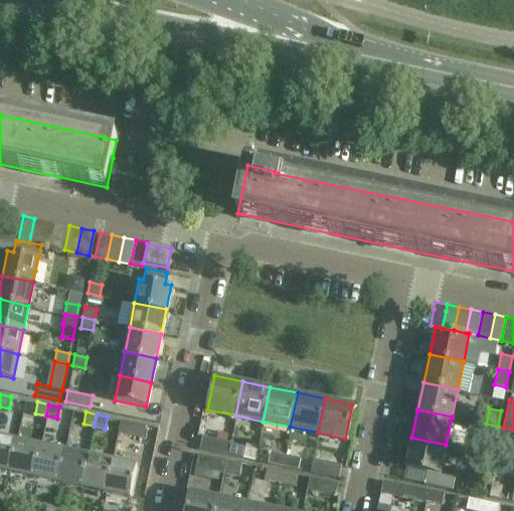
[(120,419),(118,432),(142,437),(145,424),(120,419)]
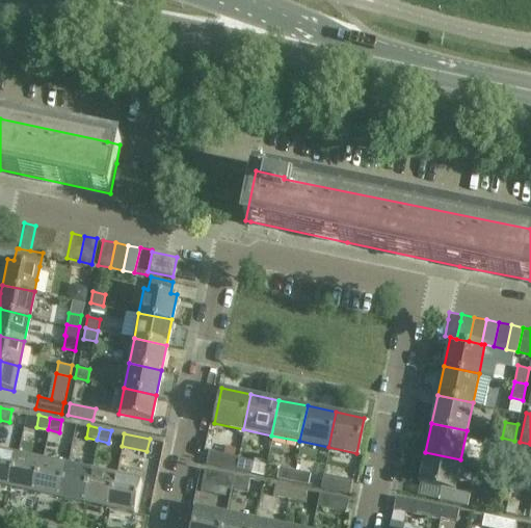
[(499,455),(510,457),(514,441),(502,438),(499,455)]
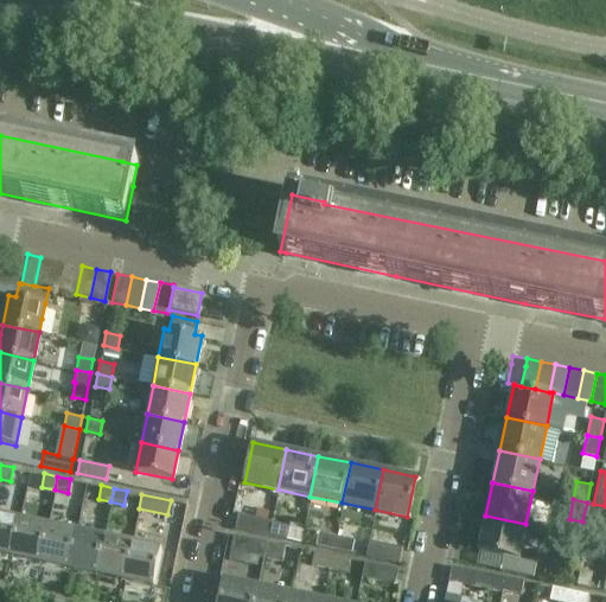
[(589,523),(601,525),(605,506),(593,504),(589,523)]
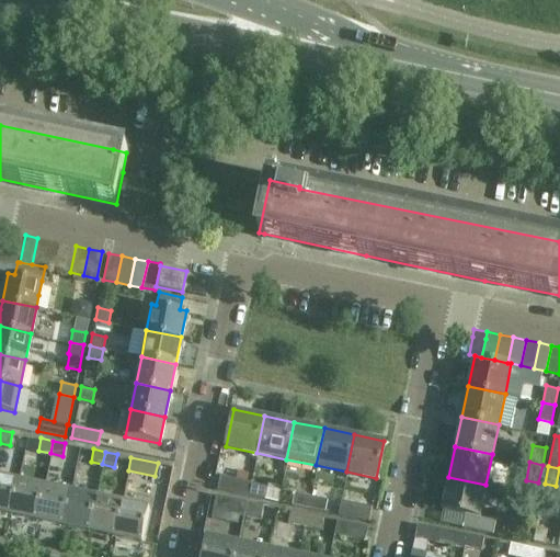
[(220,474),(217,488),(248,493),(250,481),(250,480),(220,474)]
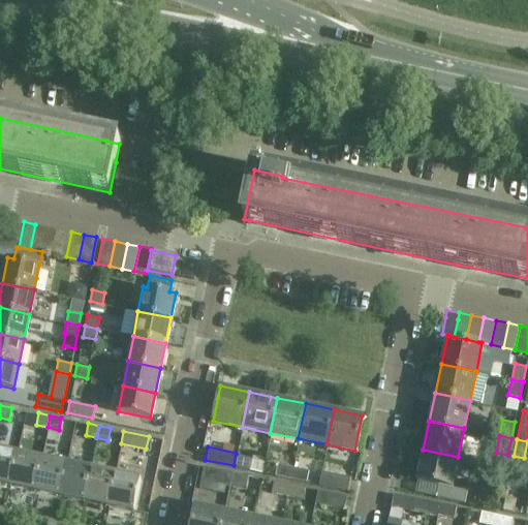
[(16,452),(0,448),(0,482),(9,484),(16,452)]
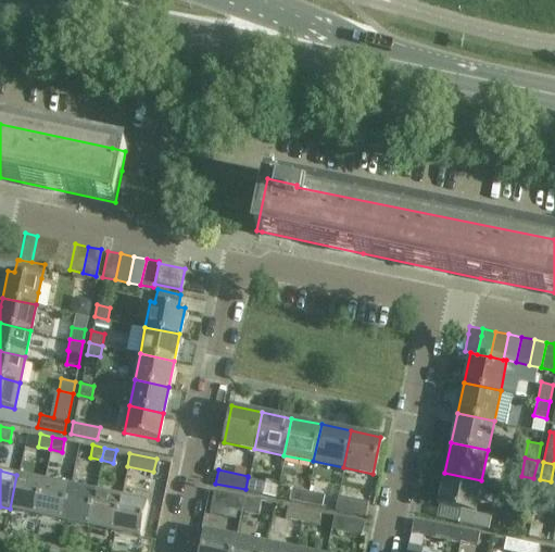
[(444,473),(438,503),(461,507),(457,521),(489,527),(491,514),(475,511),(481,480),(444,473)]
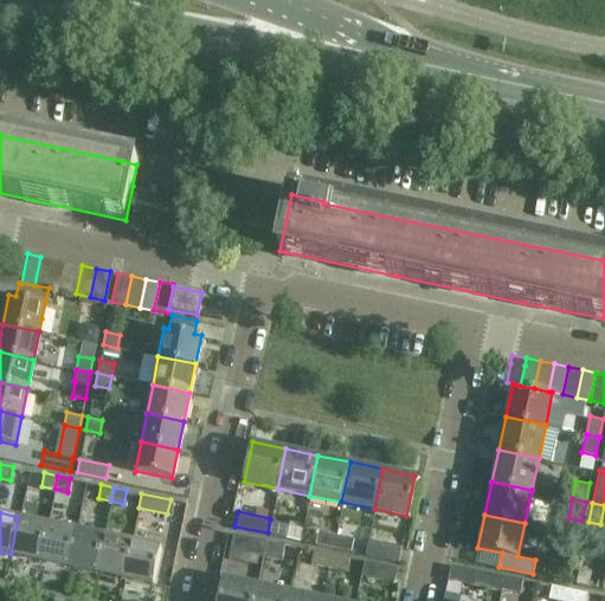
[(38,560),(46,523),(18,517),(11,554),(38,560)]
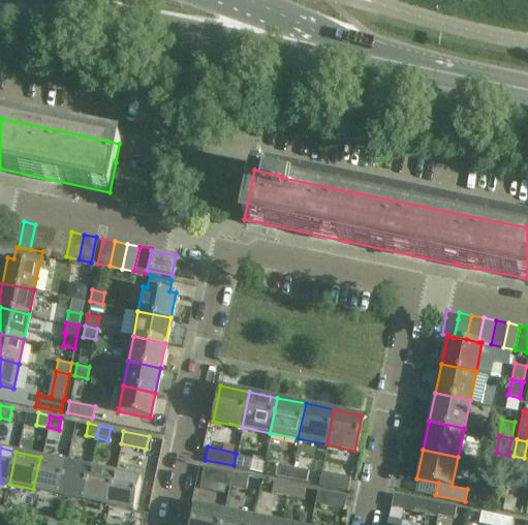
[(249,468),(251,457),(236,454),(234,465),(249,468)]
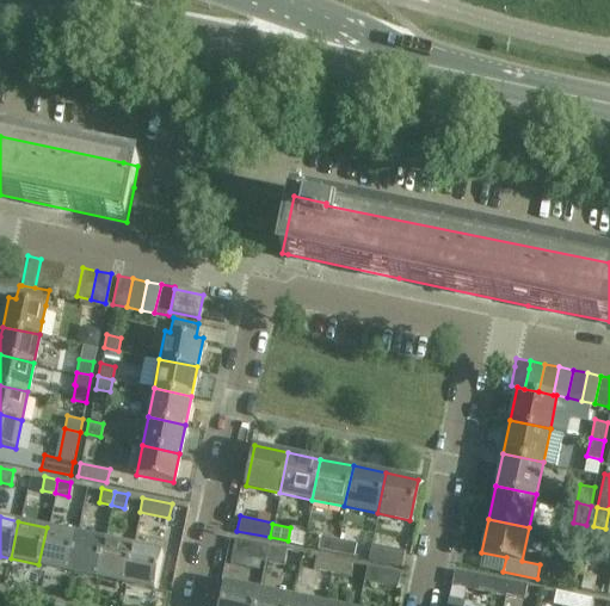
[(75,533),(47,527),(38,564),(67,572),(75,533)]
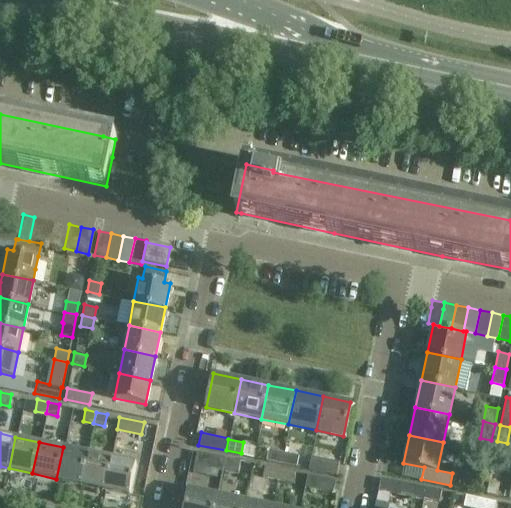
[(87,452),(63,447),(56,479),(80,484),(87,452)]
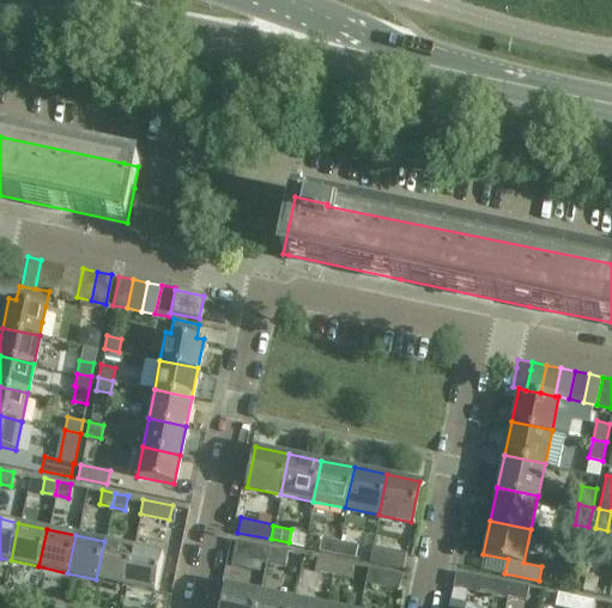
[(321,536),(319,549),(335,553),(339,540),(321,536)]
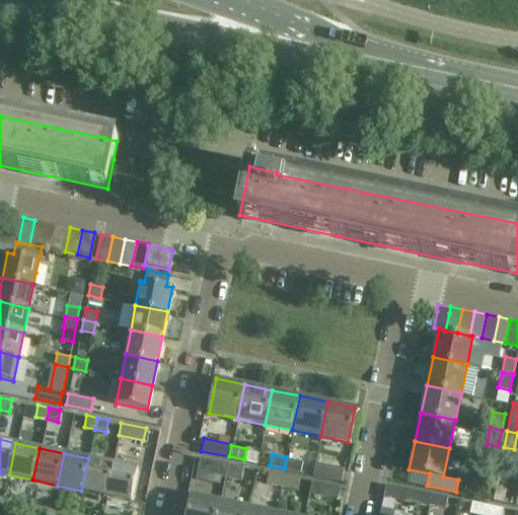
[(225,475),(225,473),(227,462),(200,457),(197,469),(225,475)]
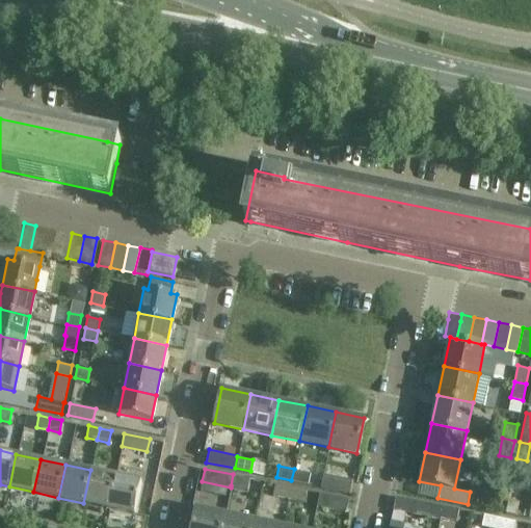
[(308,483),(311,472),(294,469),(291,480),(308,483)]
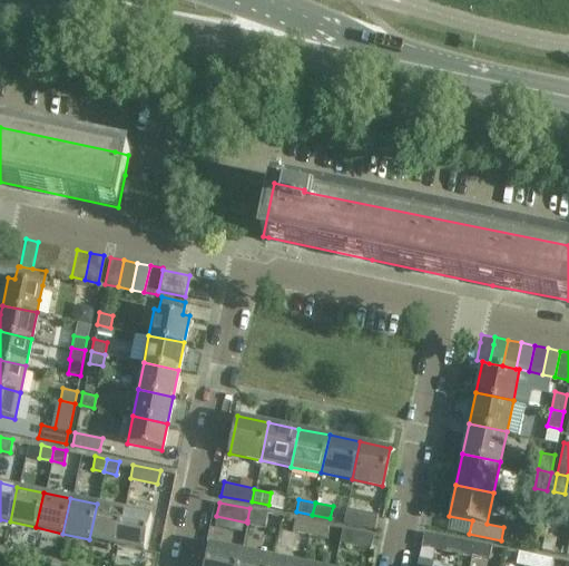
[(89,539),(116,545),(124,509),(97,504),(89,539)]
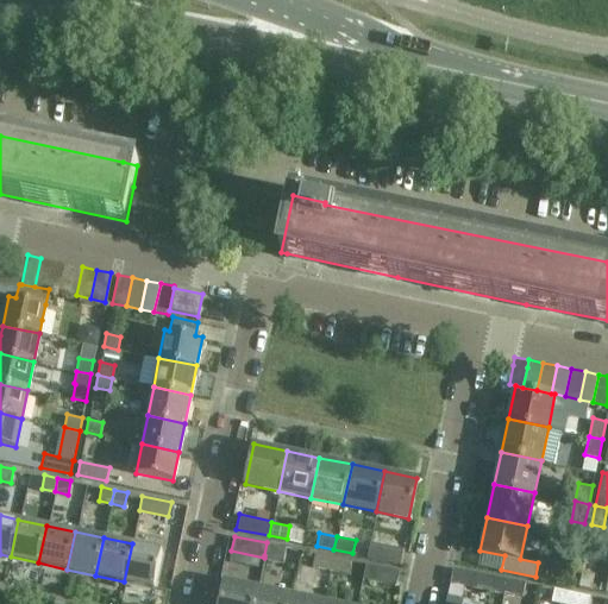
[(370,541),(367,557),(399,564),(402,548),(370,541)]
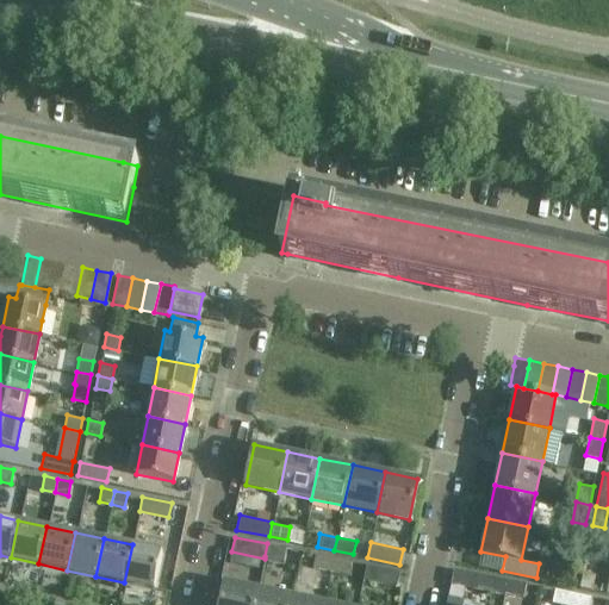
[(284,560),(286,548),(267,543),(265,556),(284,560)]
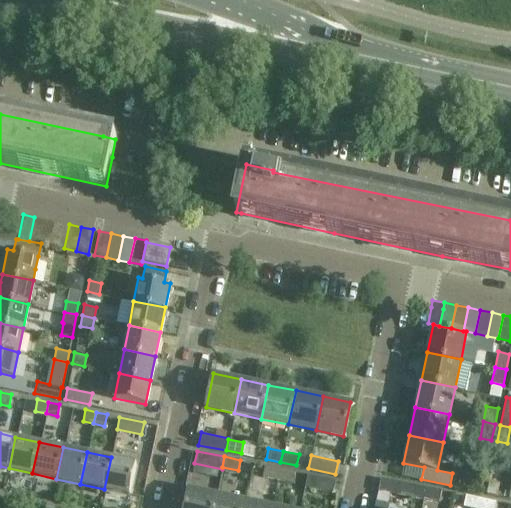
[(111,457),(104,489),(129,494),(135,462),(111,457)]
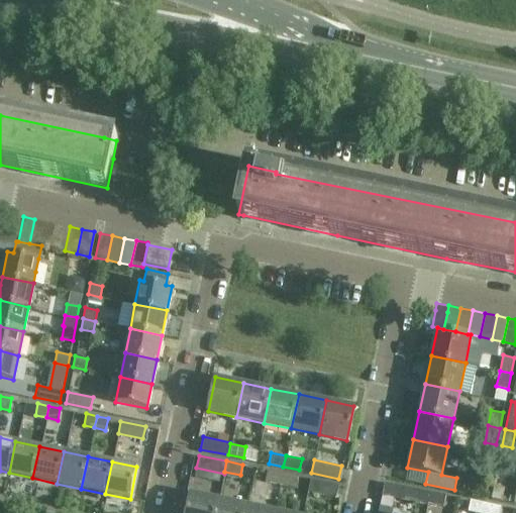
[(268,469),(265,481),(280,483),(282,472),(268,469)]
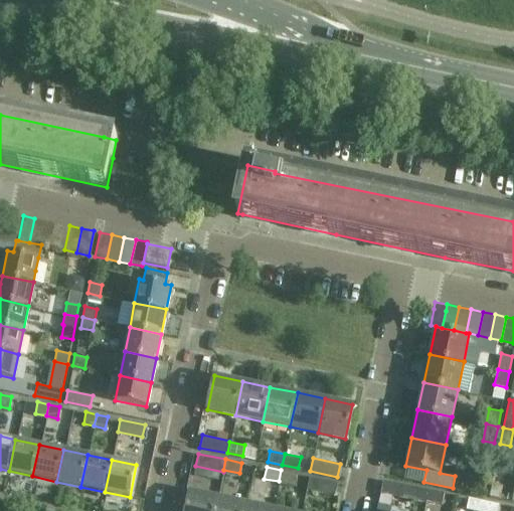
[(295,485),(297,473),(281,470),(279,481),(295,485)]
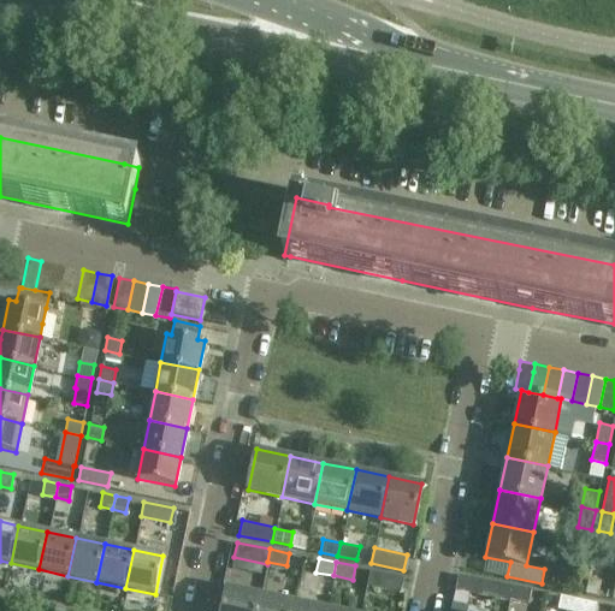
[(370,570),(366,586),(400,593),(403,577),(370,570)]
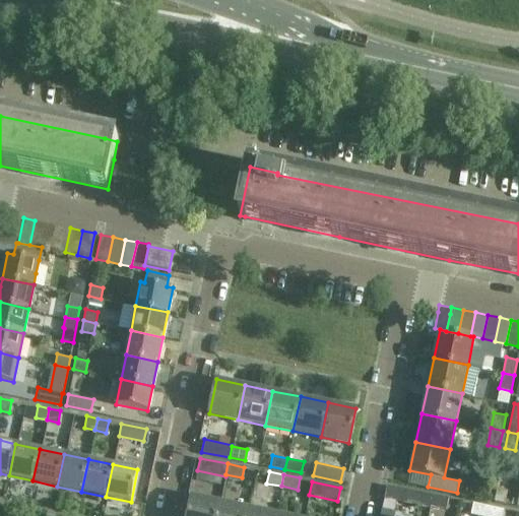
[(430,507),(430,505),(433,494),(387,484),(384,497),(401,500),(401,501),(415,504),(413,514),(425,515),(427,506),(430,507)]
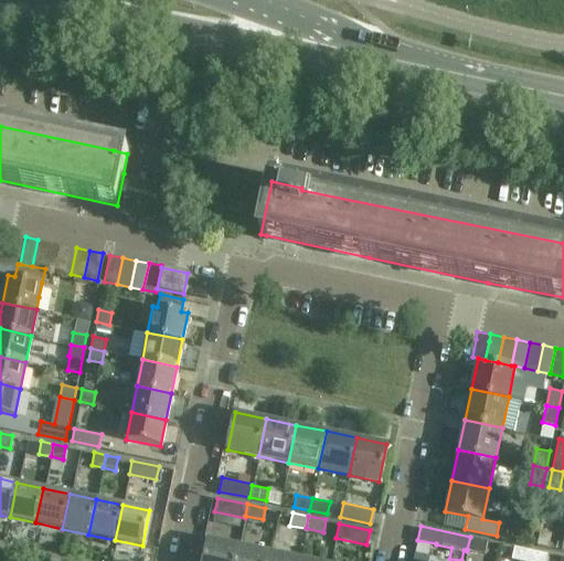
[(540,529),(536,544),(547,547),(551,531),(540,529)]
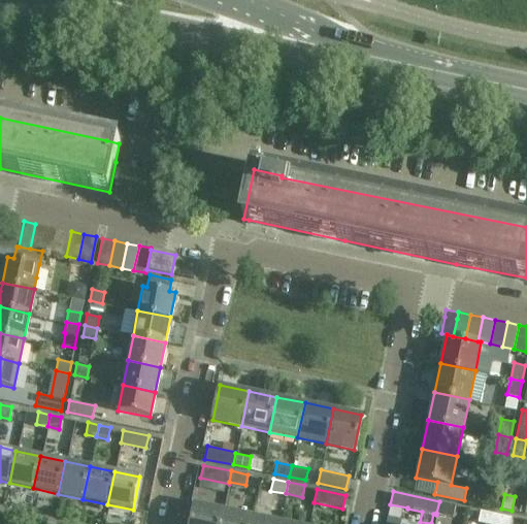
[(455,504),(439,501),(436,513),(453,516),(455,504)]
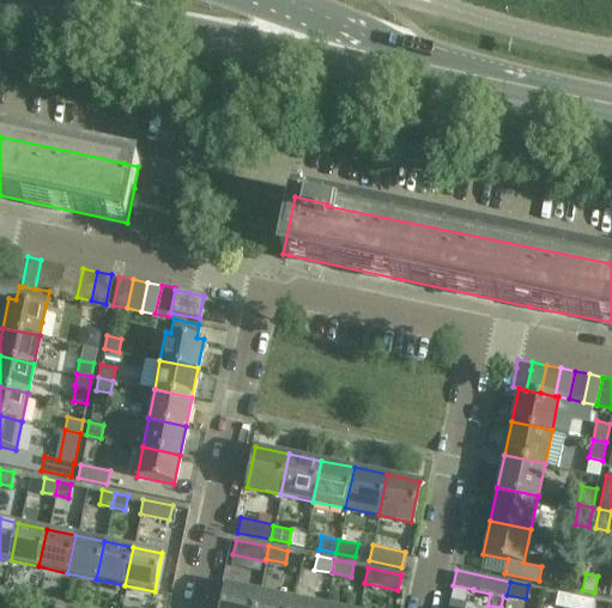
[(255,607),(260,591),(226,584),(220,607),(255,607)]
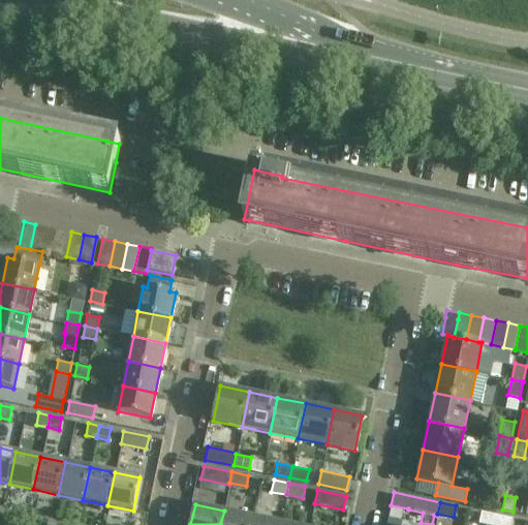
[(250,524),(252,517),(224,511),(220,524),(250,524)]
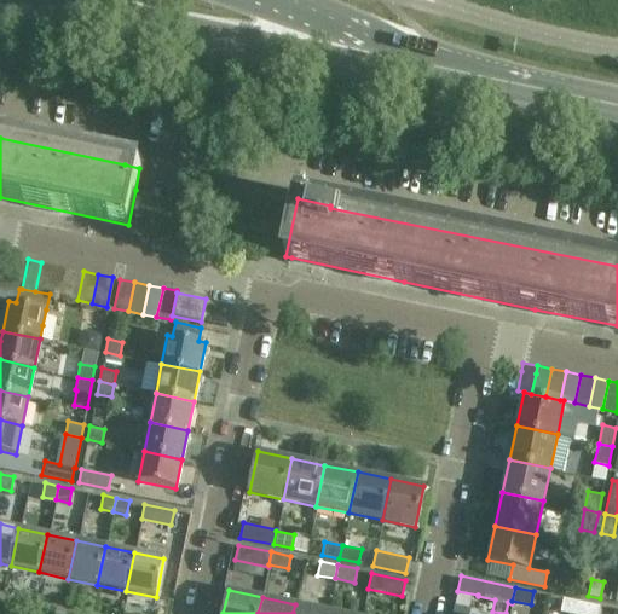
[(560,610),(578,613),(582,601),(564,597),(560,610)]
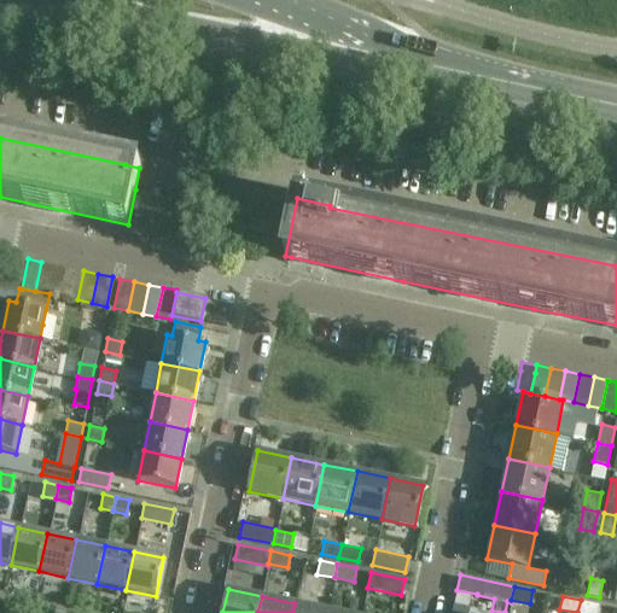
[(597,612),(599,603),(581,600),(577,612),(597,612)]
